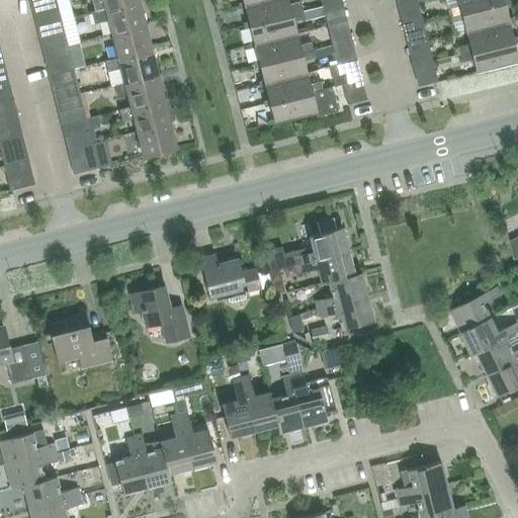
[(55,0),(27,0),(31,13),(57,7),(55,0)]
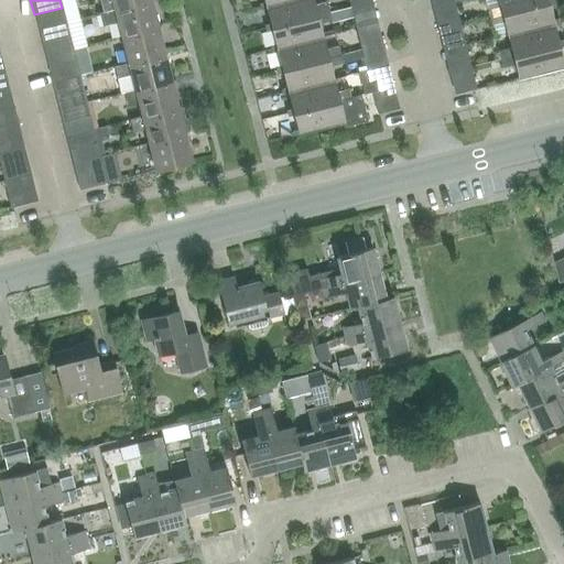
[(121,36),(159,26),(151,0),(150,0),(115,9),(99,13),(99,14),(102,25),(118,22),(121,36)]
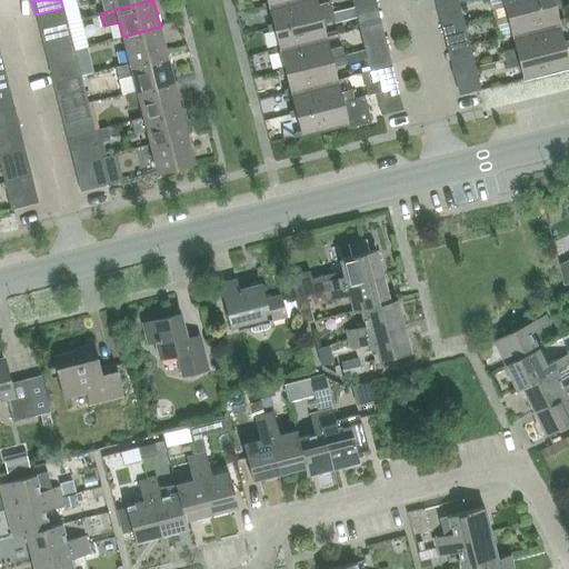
[(112,0),(116,9),(151,0),(112,0)]
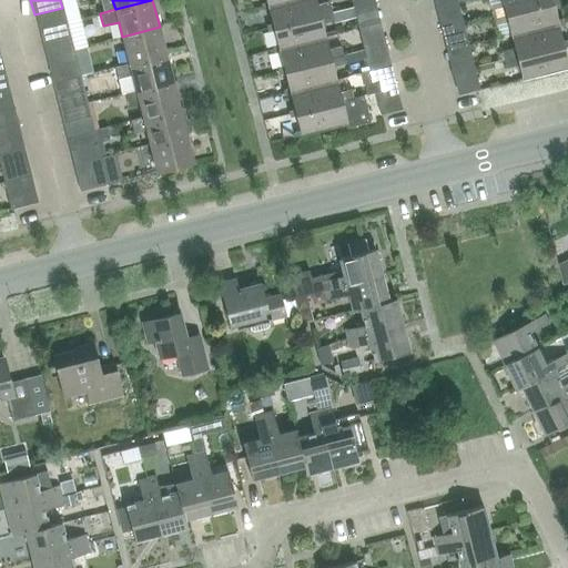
[(274,27),(331,12),(328,4),(316,8),(314,0),(287,0),(269,4),(267,1),(261,3),(262,10),(270,8),(273,23),(274,27)]
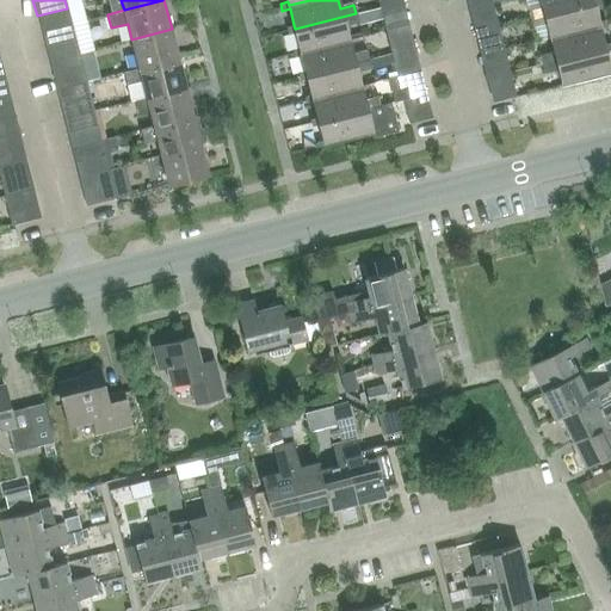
[(376,0),(381,14),(393,11),(389,0),(376,0)]
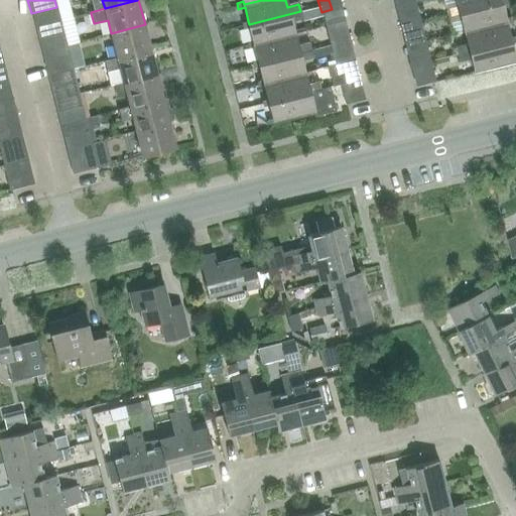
[(329,0),(332,9),(341,7),(339,0),(329,0)]
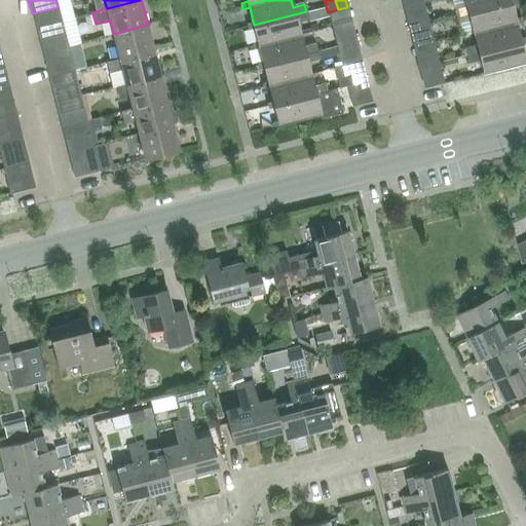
[(464,0),(466,4),(455,7),(457,15),(510,2),(511,5),(518,3),(516,0),(464,0)]
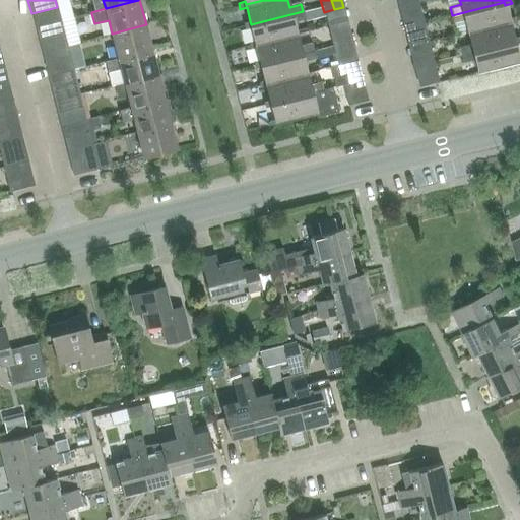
[(508,18),(505,5),(504,2),(452,15),(454,23),(465,20),(468,31),(509,21),(509,24),(516,22),(515,16),(508,18)]
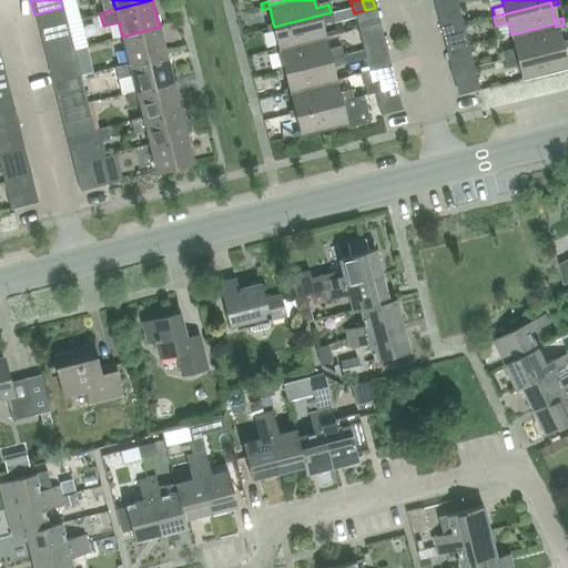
[(70,36),(67,22),(62,8),(34,14),(41,42),(70,36)]
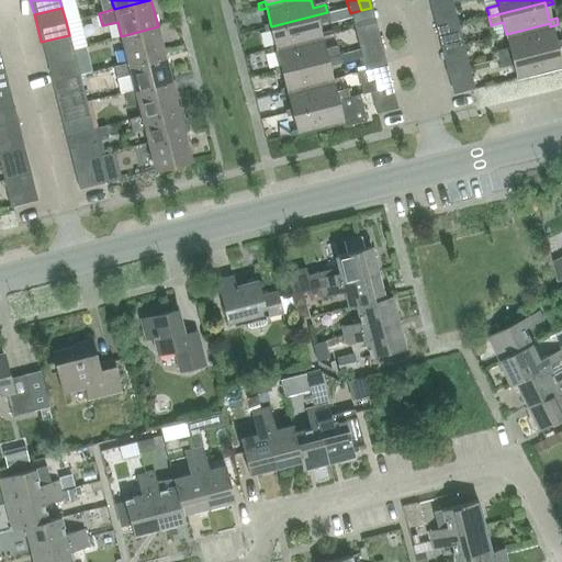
[(277,47),(319,36),(317,24),(329,21),(327,12),(271,26),(270,23),(263,25),(265,31),(272,29),(276,44),(277,47)]
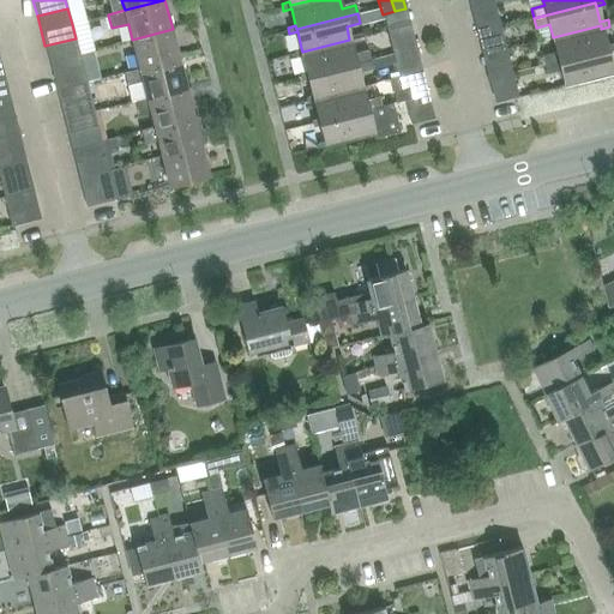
[(487,22),(491,36),(501,34),(498,19),(487,22)]
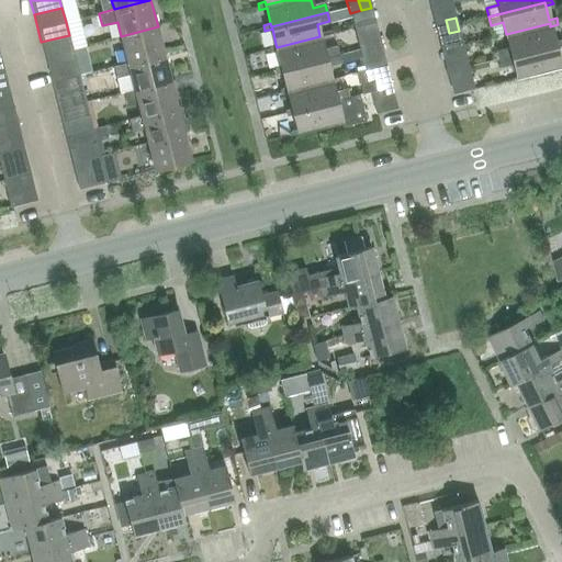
[(437,36),(449,33),(446,20),(434,23),(437,36)]
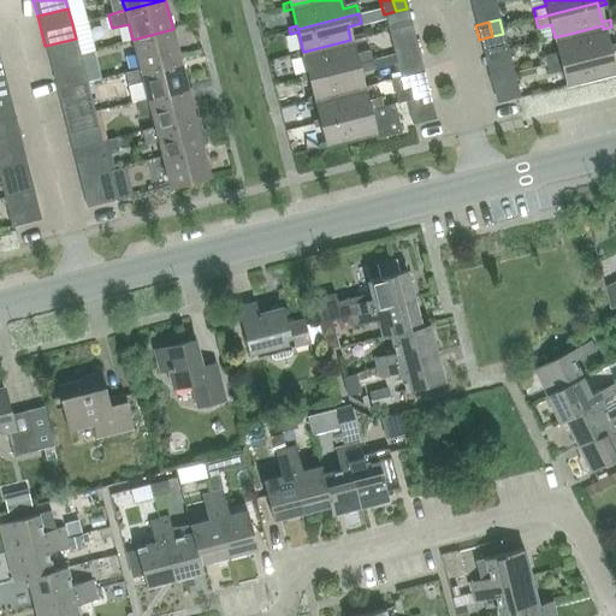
[(615,43),(608,46),(603,29),(603,25),(555,37),(558,52),(545,55),(548,65),(609,49),(610,52),(615,49),(615,43)]
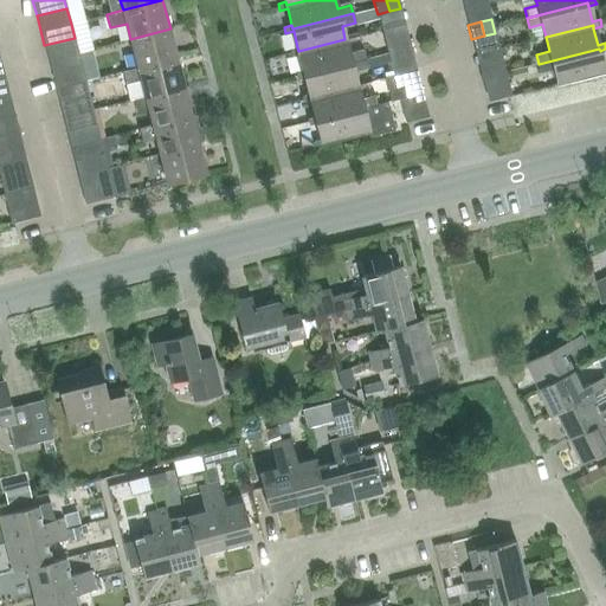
[(137,66),(178,56),(171,28),(130,39),(137,66)]
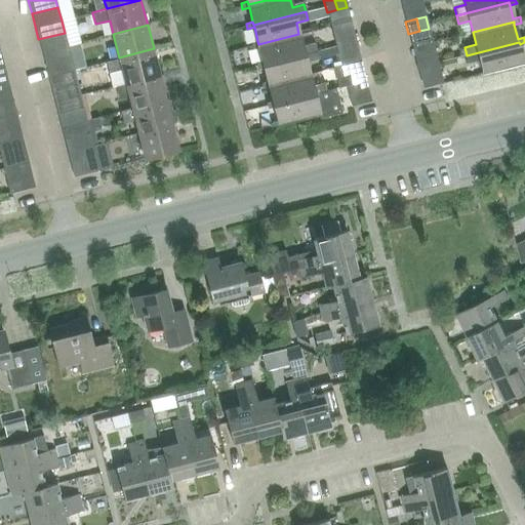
[(55,48),(68,45),(65,33),(38,39),(45,65),(58,62),(55,48)]
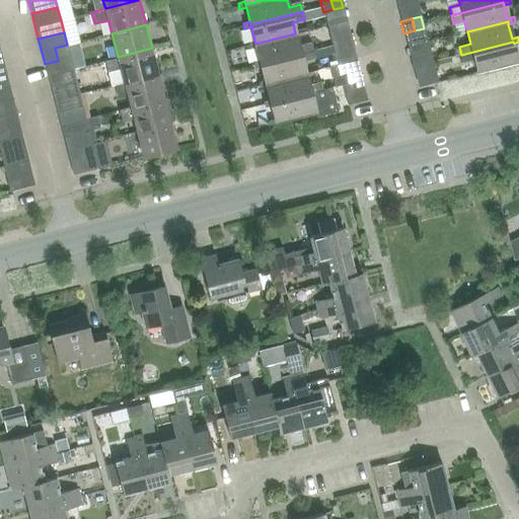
[(261,64),(312,50),(311,43),(298,46),(295,33),(255,44),(254,41),(248,43),(250,49),(256,48),(260,61),(261,64)]
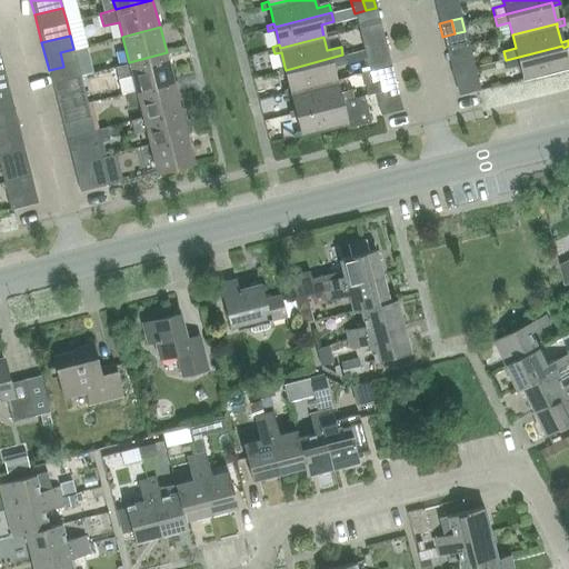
[(373,40),(377,53),(387,50),(383,38),(373,40)]
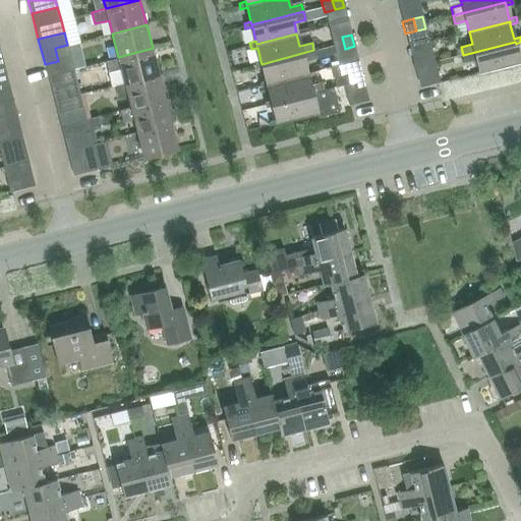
[(334,51),(345,49),(342,37),(331,40),(334,51)]
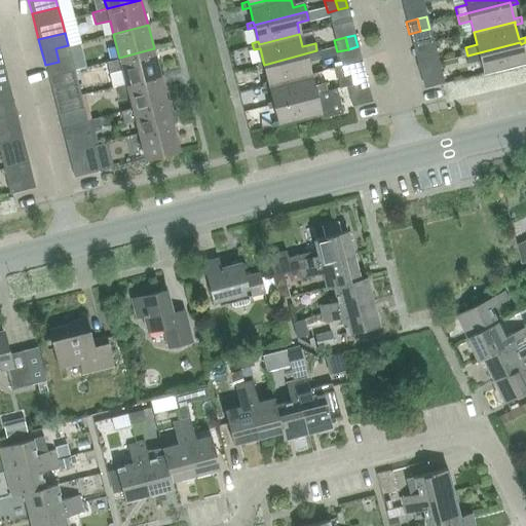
[(525,58),(524,59),(521,44),(520,42),(467,55),(470,63),(481,60),(485,73),(525,63),(525,65),(525,64),(525,58)]
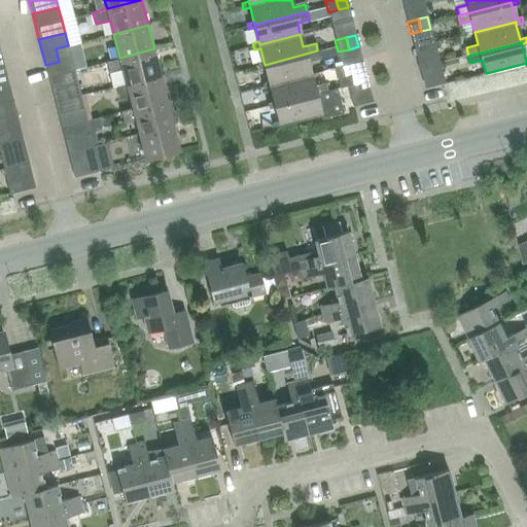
[(48,76),(74,69),(68,45),(56,48),(59,62),(45,65),(48,76)]
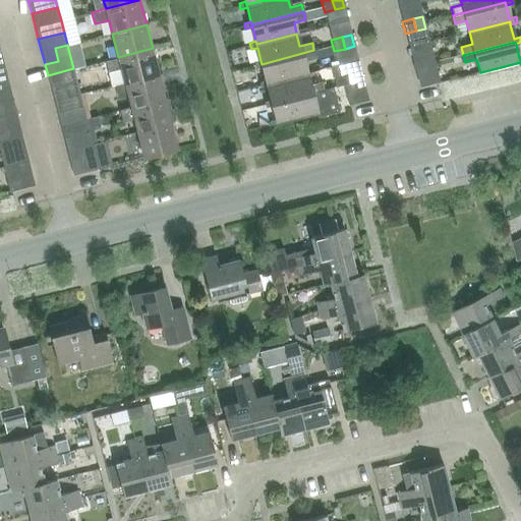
[(124,82),(159,73),(153,48),(118,57),(118,58),(105,61),(108,72),(107,73),(110,85),(114,84),(124,82)]
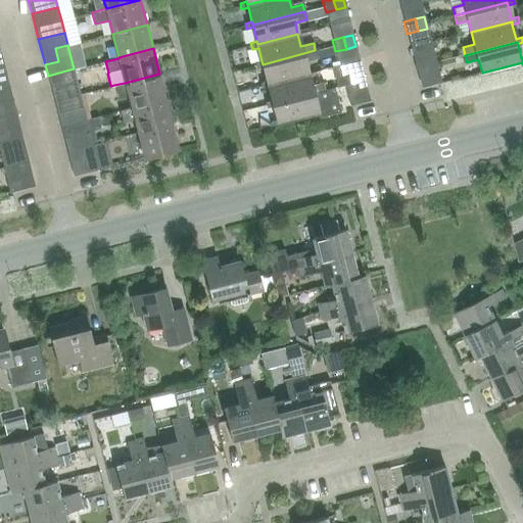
[(267,84),(307,74),(304,62),(317,59),(315,50),(263,64),(262,61),(255,63),(256,68),(263,67),(267,81),(267,84)]
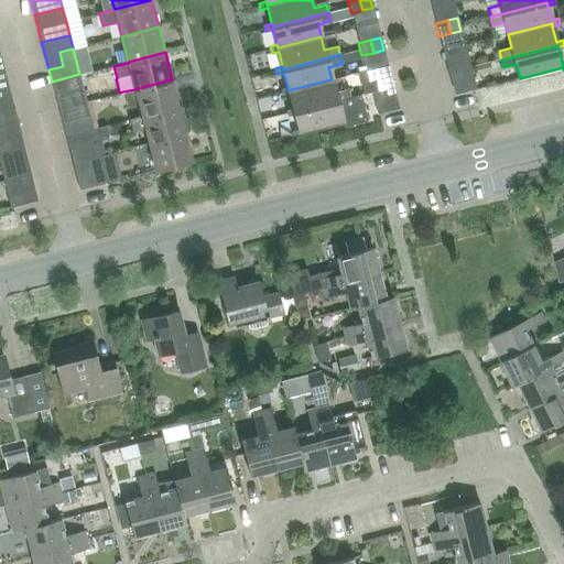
[(458,63),(462,76),(470,74),(468,61),(458,63)]
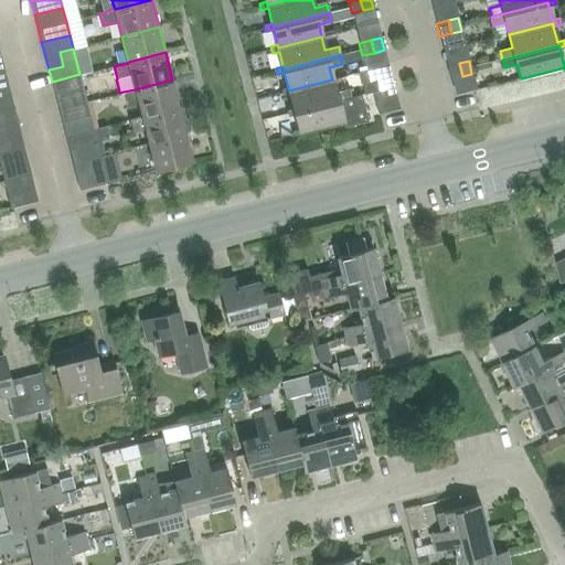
[(450,78),(462,76),(459,63),(447,66),(450,78)]
